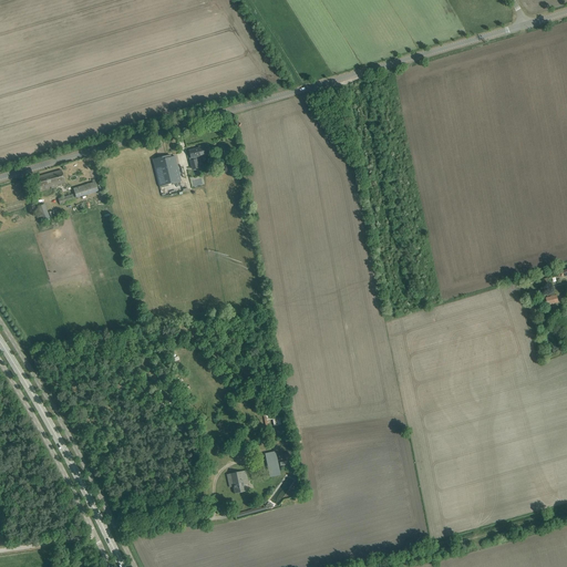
[(188,151),(191,158),(209,154),(207,145),(199,146),(199,148),(188,151)]
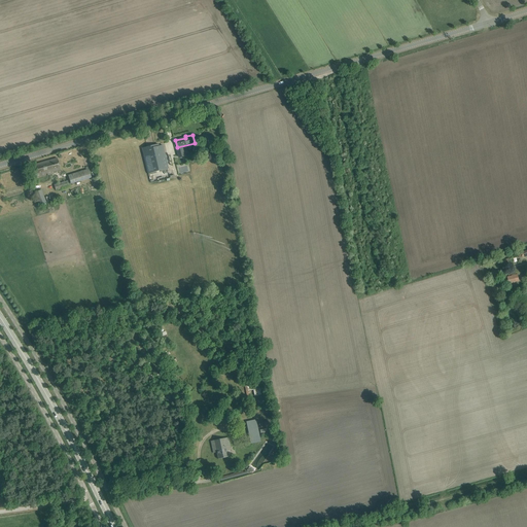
[(159,144),(142,148),(148,174),(169,169),(163,145),(159,146),(159,144)]
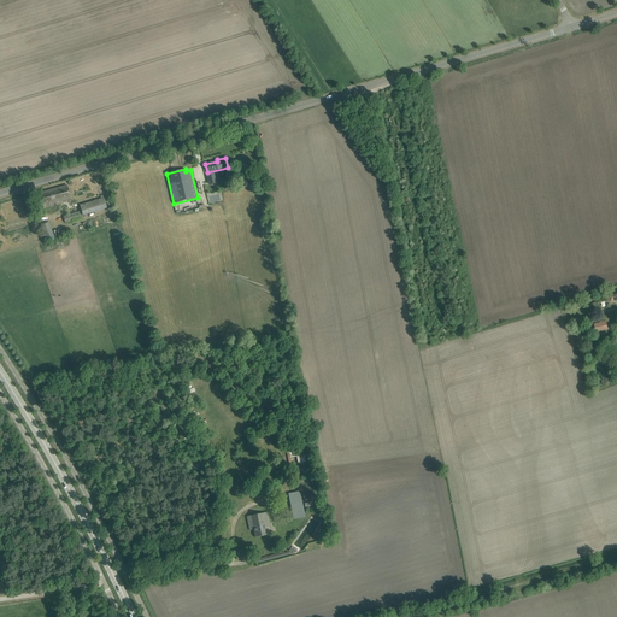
[(71,199),(66,186),(39,193),(42,209),(54,206),(53,204),(56,203),(56,205),(62,204),(60,201),(71,199)]
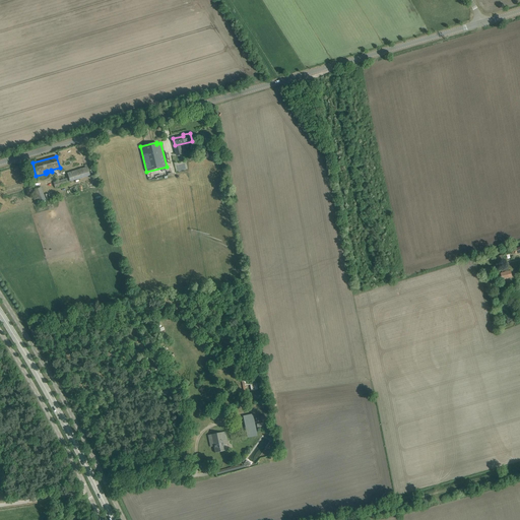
[(67,174),(70,182),(90,176),(87,167),(67,174)]
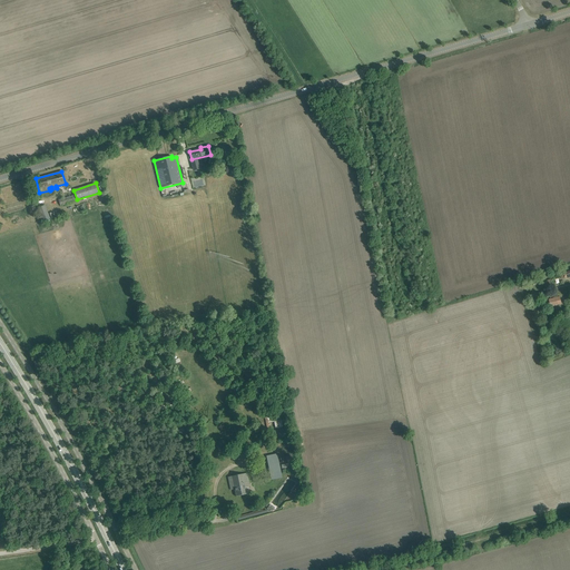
[(60,206),(75,202),(74,196),(58,200),(60,206)]
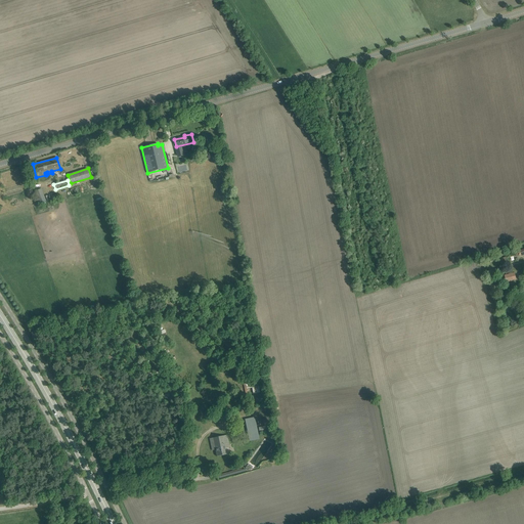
[(32,191),(37,205),(45,202),(40,188),(32,191)]
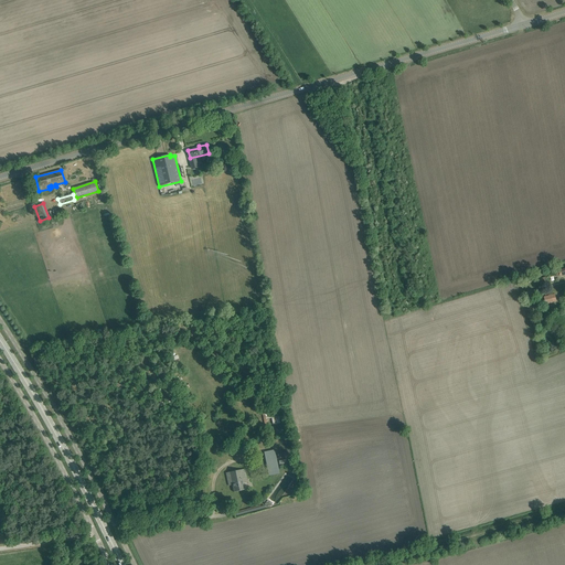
[(532,299),(541,297),(539,289),(523,294),(524,301),(525,300),(525,301),(532,299)]
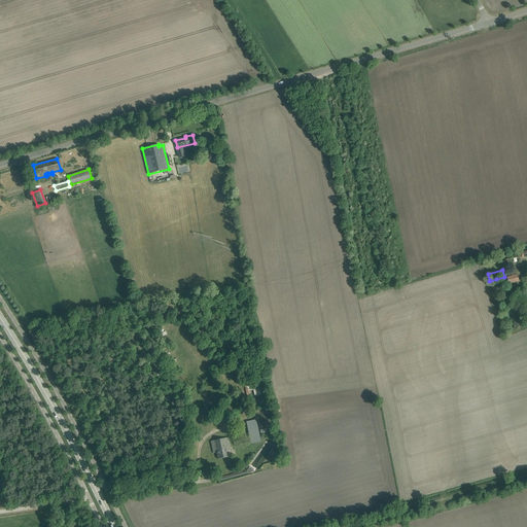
[(261,376),(259,365),(251,367),(254,378),(261,376)]
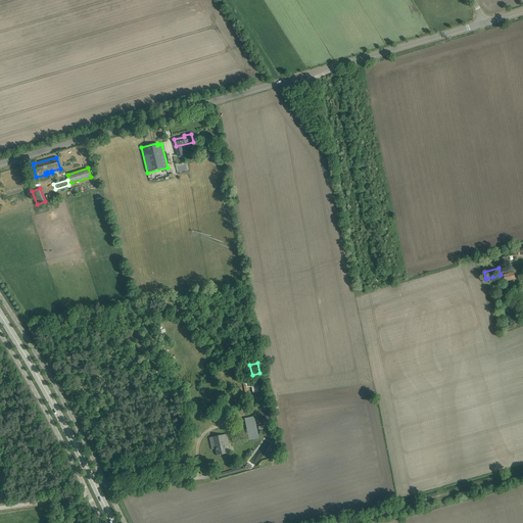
[(191,408),(188,407),(183,421),(185,422),(191,408)]
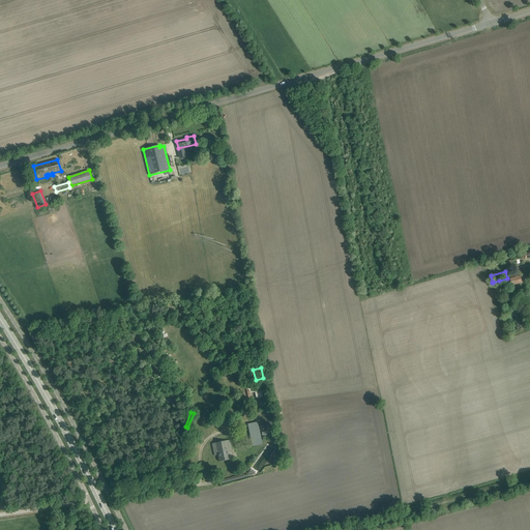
[(258,425),(248,428),(252,442),(261,440),(258,425)]
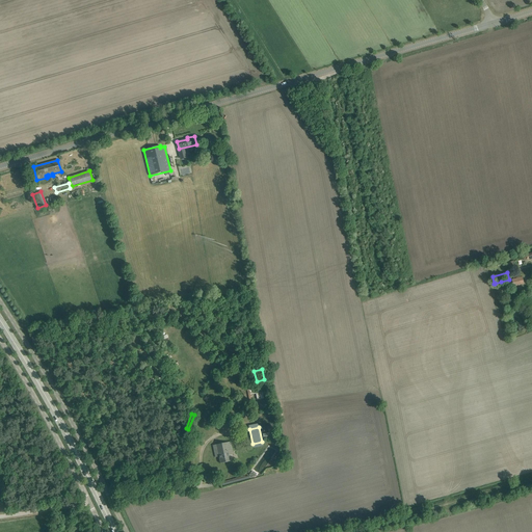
[(220,463),(231,461),(230,456),(229,455),(233,454),(231,442),(230,442),(222,444),(213,446),(214,452),(215,457),(218,456),(220,463)]
